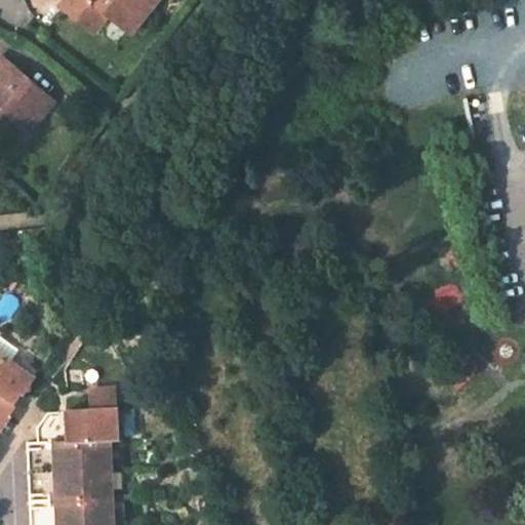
[(105,13),(131,34),(155,4),(158,0),(66,0),(62,6),(91,31),(105,13)]
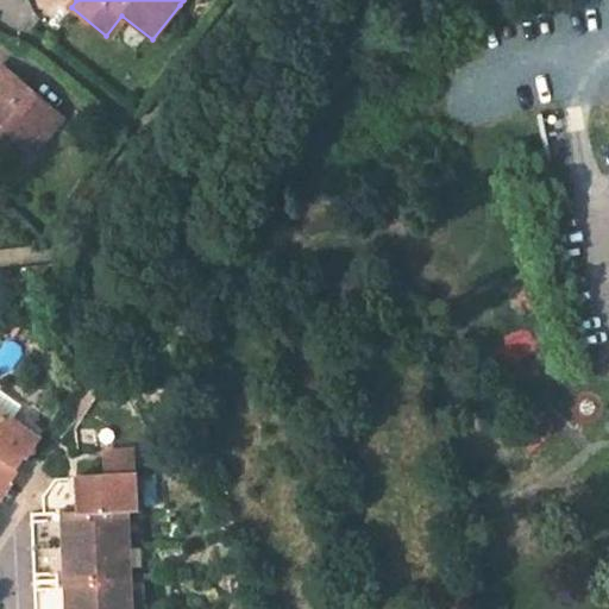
[(0,123),(32,151),(60,118),(0,67),(0,123)]
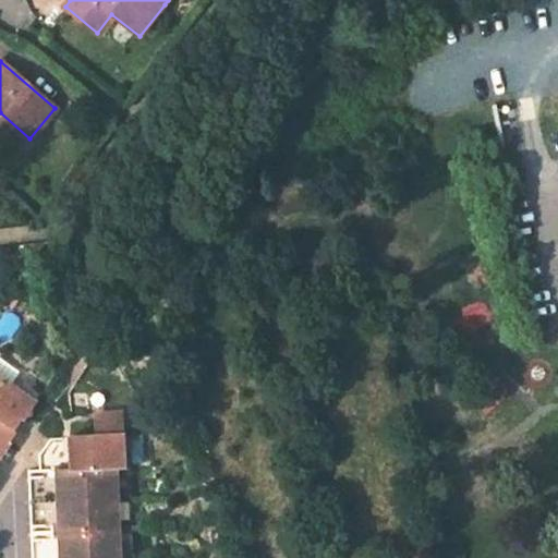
[(28,415),(36,402),(0,377),(0,455),(4,448),(10,441),(7,439),(21,419),(24,421),(28,415)]
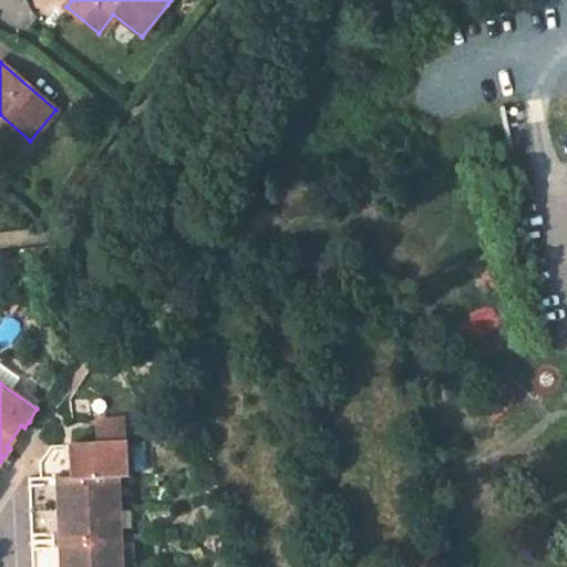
[(96,421),(98,443),(124,441),(123,419),(96,421)]
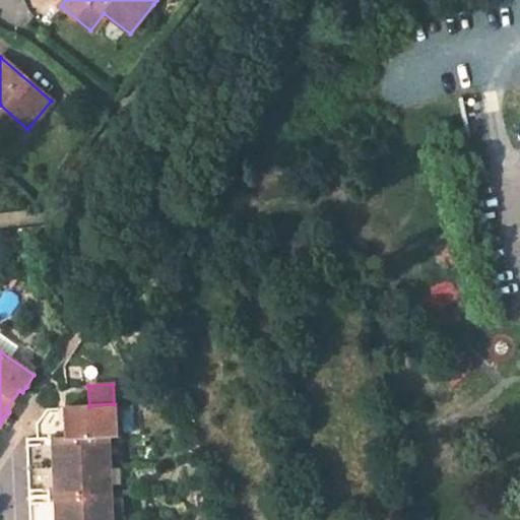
[(117,435),(116,404),(114,404),(96,405),(89,406),(61,407),(62,436),(50,436),(54,519),(111,519),(108,436),(117,435)]
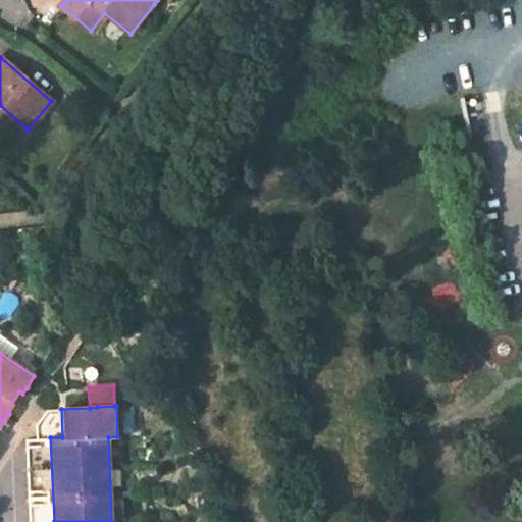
[(61,409),(43,410),(39,418),(36,425),(45,424),(46,439),(43,439),(43,446),(25,447),(27,456),(28,482),(29,491),(45,491),(46,504),(29,504),(29,513),(29,521),(54,521),(50,437),(62,437),(61,409)]
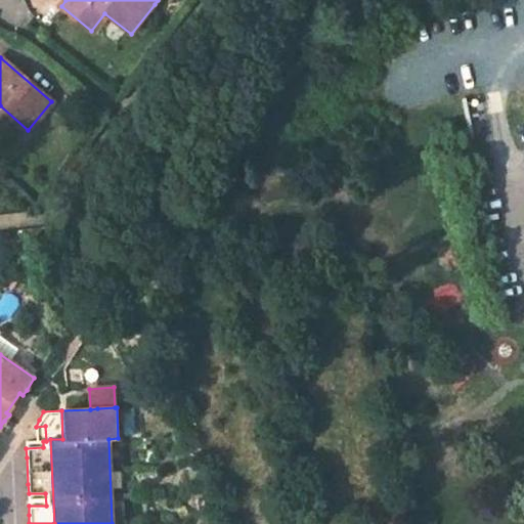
[(46,441),(45,426),(36,427),(37,441),(43,441),(46,441)]
